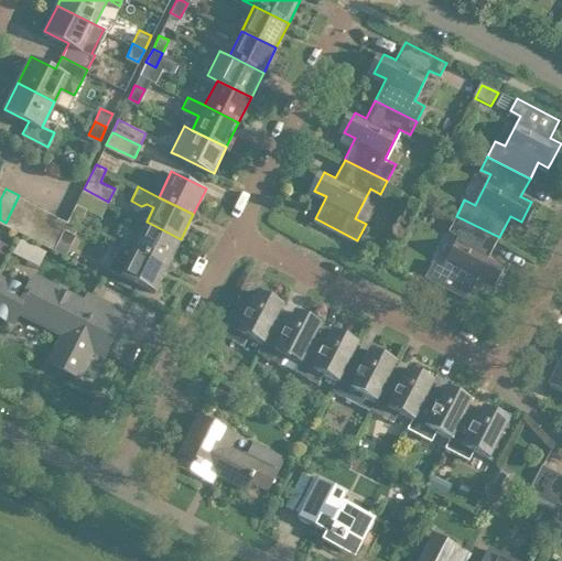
[(108,202),(84,189),(77,201),(88,206),(103,214),(108,202)]
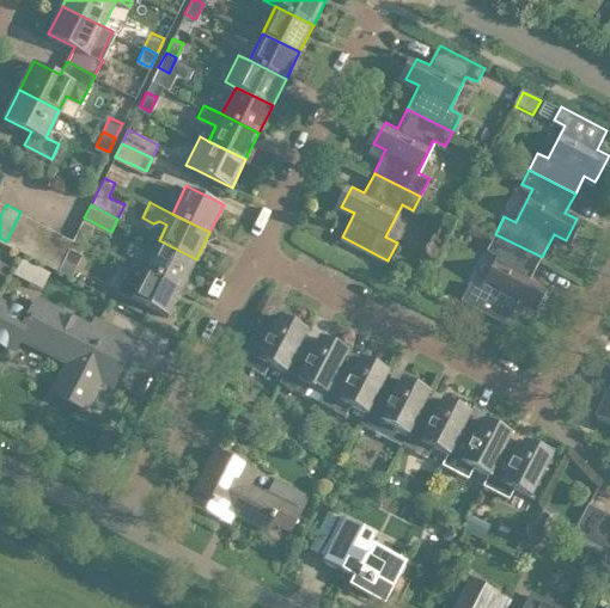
[(475,210),(463,204),(457,215),(469,221),(475,210)]
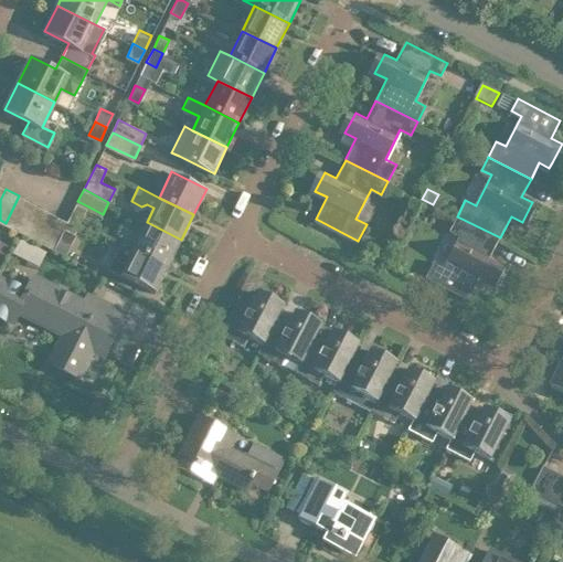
[(6,223),(12,226),(17,230),(31,201),(19,195),(6,223)]
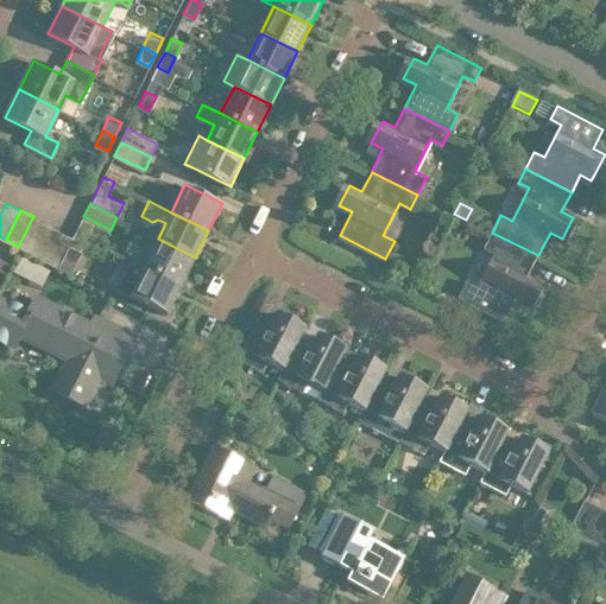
[(18,247),(19,247),(32,254),(48,224),(33,216),(18,247)]
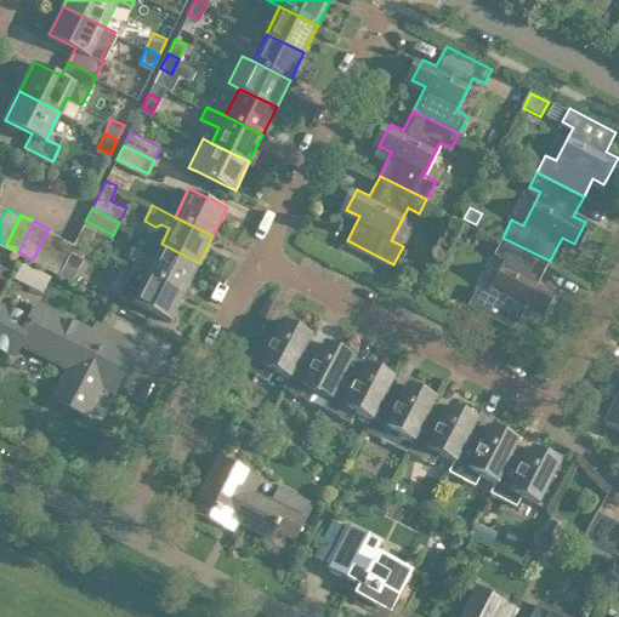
[(85,221),(78,236),(90,243),(97,227),(85,221)]
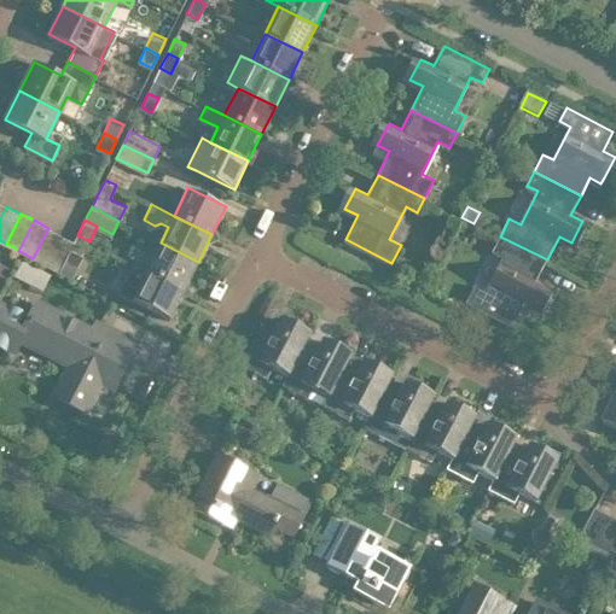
[(48,228),(33,258),(46,264),(62,234),(48,228)]
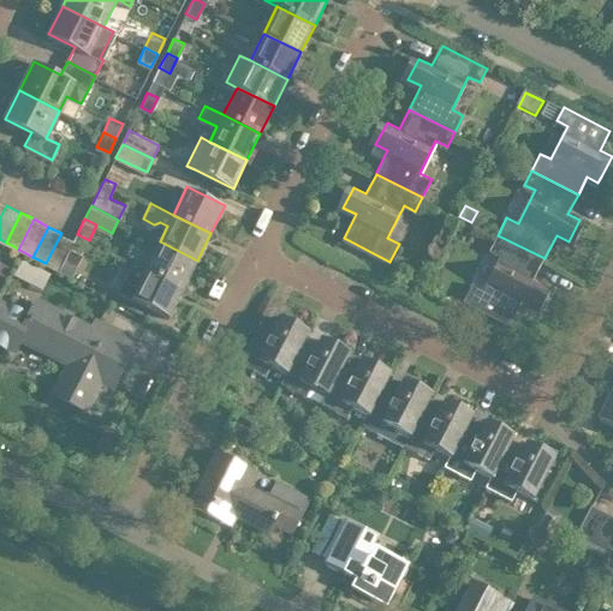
[(59,270),(72,247),(75,240),(73,240),(61,233),(46,263),(59,270)]
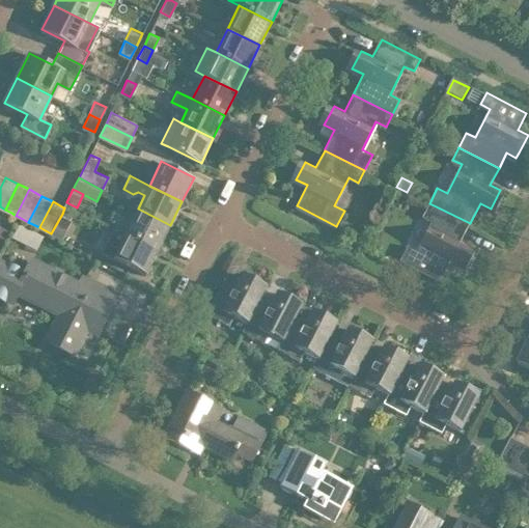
[(77,207),(66,202),(63,207),(64,207),(62,214),(72,218),(77,207)]
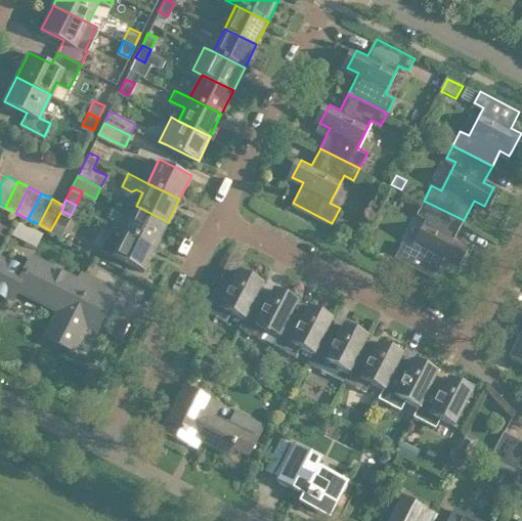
[(464,220),(424,201),(418,212),(428,217),(414,245),(403,240),(395,255),(435,274),(445,255),(457,260),(466,243),(454,237),(464,220)]
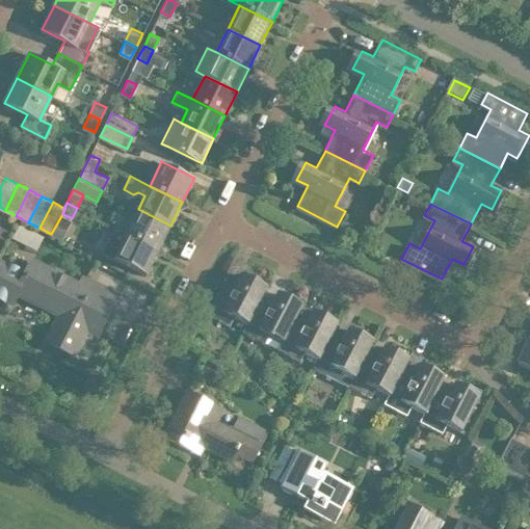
[(170,226),(138,209),(126,233),(159,248),(170,226)]
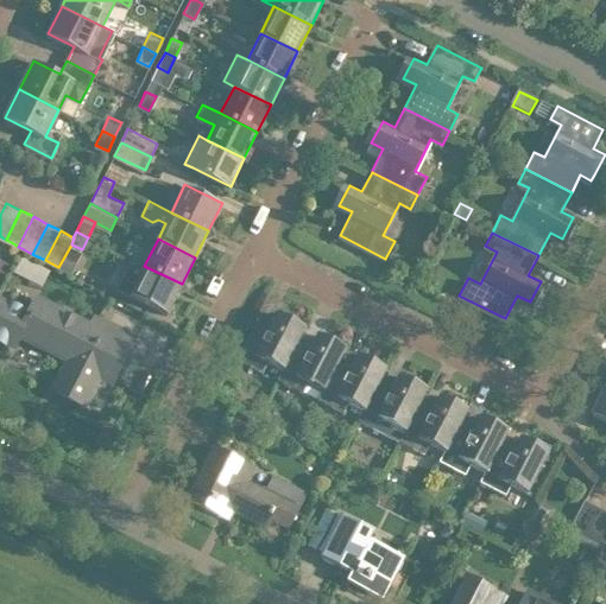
[(23,253),(14,269),(43,284),(52,267),(23,253)]
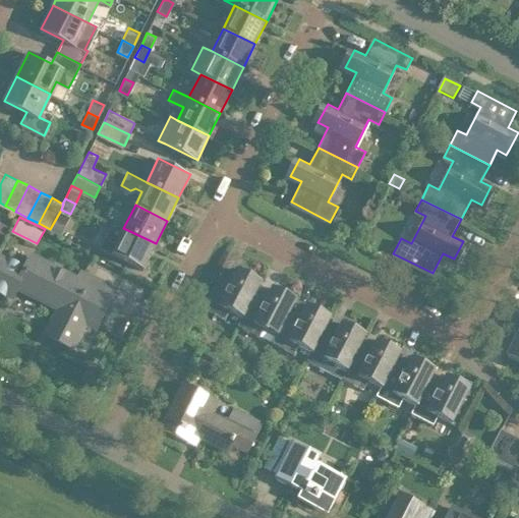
[(156,243),(123,228),(112,222),(106,234),(118,239),(112,251),(143,267),(156,243)]
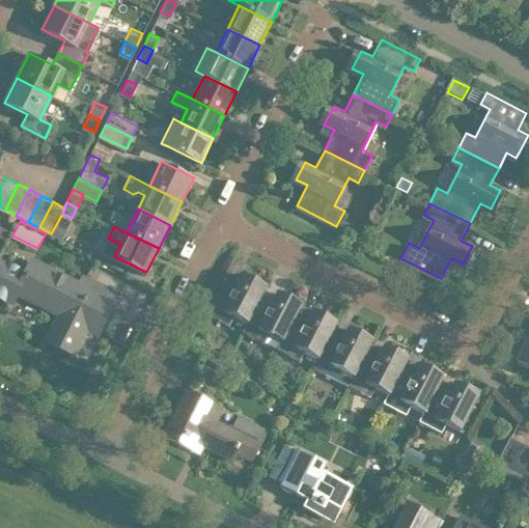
[(0,297),(6,301),(8,297),(14,300),(19,290),(62,312),(49,339),(74,352),(87,325),(99,330),(112,302),(117,292),(84,274),(80,283),(32,259),(25,274),(22,272),(23,268),(9,260),(7,265),(2,261),(0,265),(0,297)]
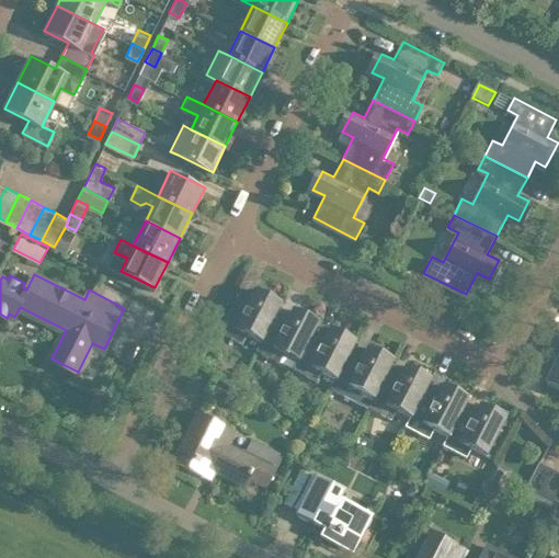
[(274,319),(284,300),(258,287),(248,306),(235,299),(219,330),(242,341),(247,332),(262,339),(263,340),(273,319),(274,319)]
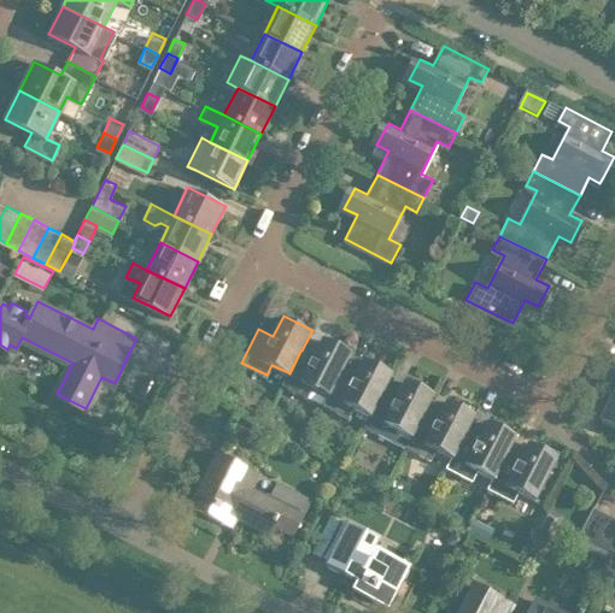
[(314,357),(302,351),(300,351),(290,373),(288,372),(282,383),(308,395),(312,385),(329,394),(341,371),(343,371),(352,351),(323,336),(314,357)]
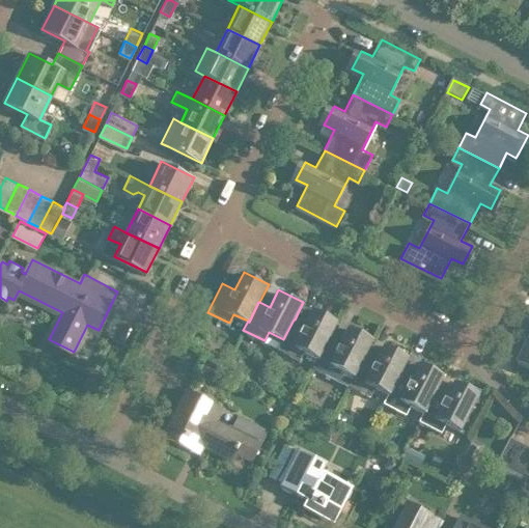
[(278,348),(280,349),(300,359),(305,350),(318,357),(319,357),(329,337),(330,337),(338,321),(313,308),(305,325),(295,320),(294,320),(283,339),(278,348)]
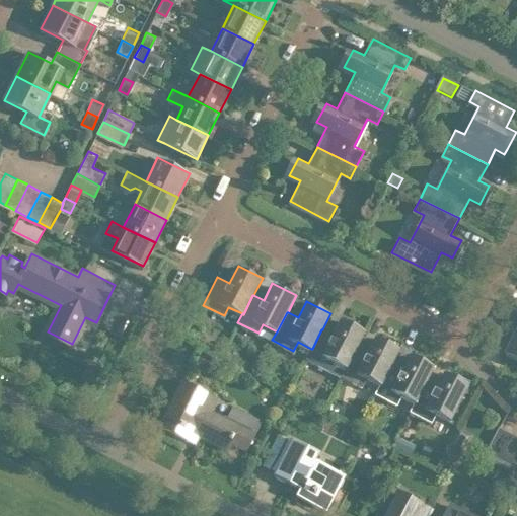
[(358,348),(366,330),(342,318),(334,335),(322,329),(321,329),(312,349),(311,349),(306,358),(342,375),(346,366),(347,367),(357,347),(358,348)]
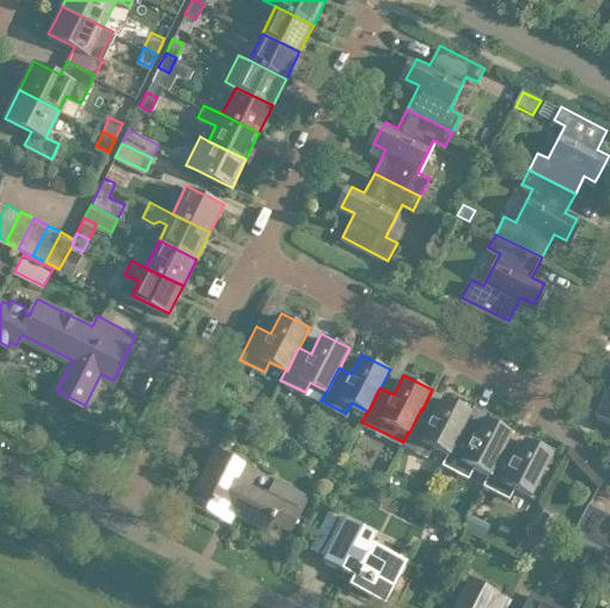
[(609,391),(597,415),(609,419),(609,391)]
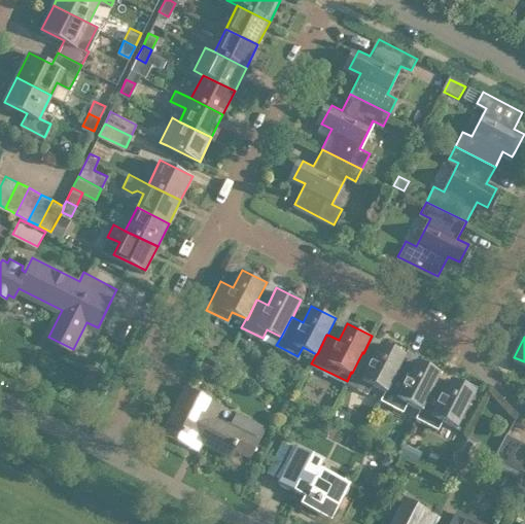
[(374,358),(363,353),(362,352),(352,373),(351,372),(347,381),(369,391),(373,383),(386,389),(387,390),(396,371),(397,371),(407,353),(382,341),(374,358)]
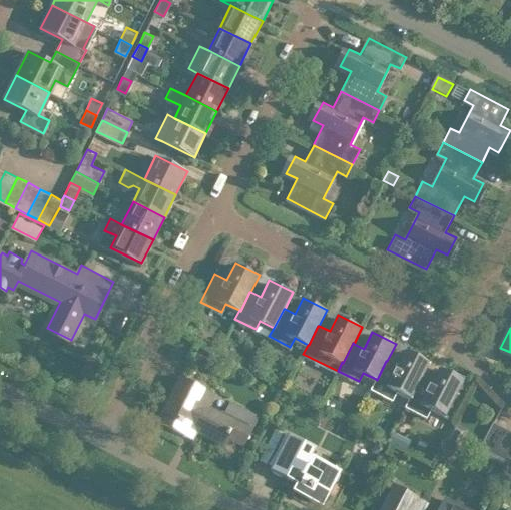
[(372,388),(373,389),(393,399),(397,390),(410,397),(412,397),(421,378),(422,379),(431,362),(406,350),(398,367),(387,361),(386,361),(377,380),(376,379),(372,388)]
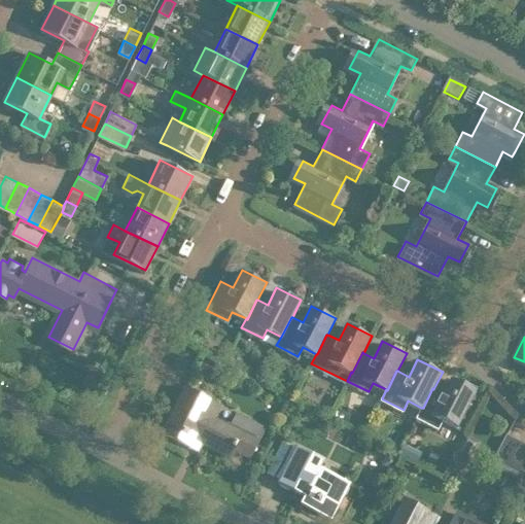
[(464,377),(462,381),(452,377),(444,394),(433,389),(432,388),(423,408),(421,408),(417,416),(440,427),(444,418),(458,426),(479,385),(464,377)]
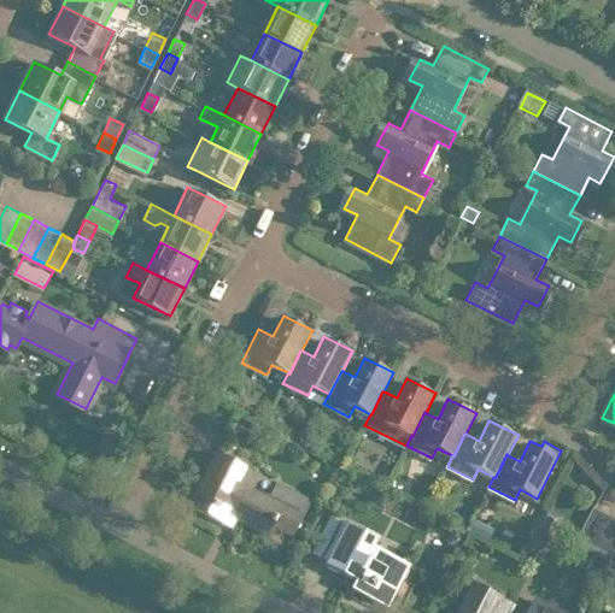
[(217,451),(191,504),(218,518),(224,508),(273,532),(276,524),(296,534),(312,499),(279,482),(271,495),(253,485),(261,472),(217,451)]
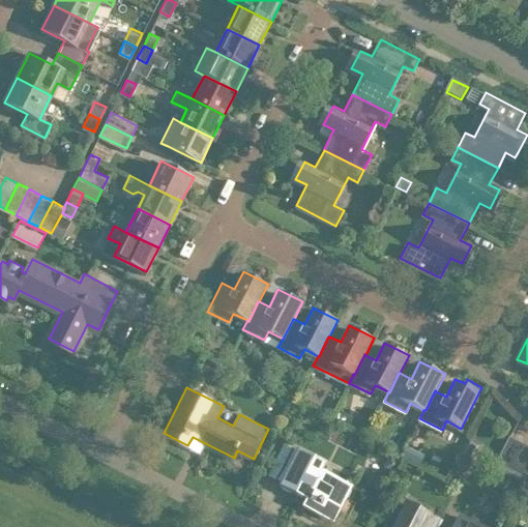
[(370,436),(379,440),(381,435),(372,431),(370,436)]
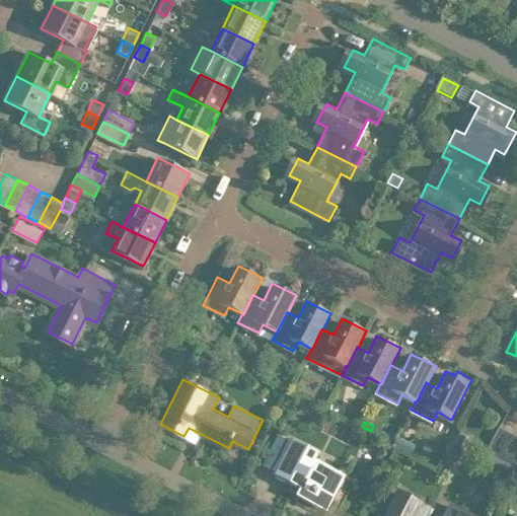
[(500,425),(487,450),(499,455),(511,431),(500,425)]
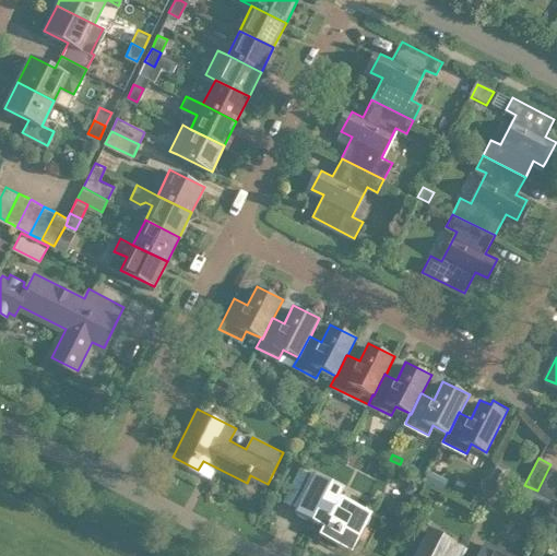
[(505,464),(494,459),(483,480),(494,485),(505,464)]
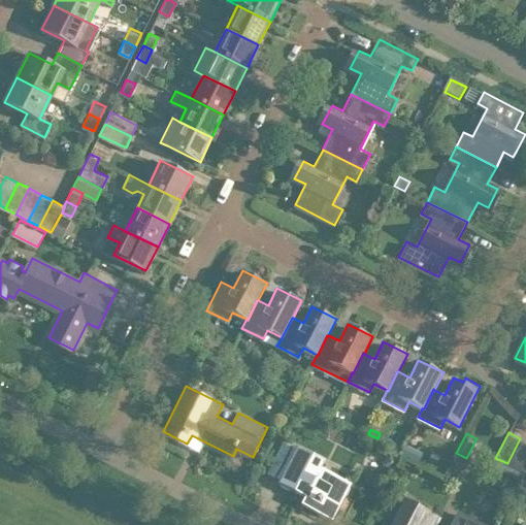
[(525,441),(520,438),(507,463),(518,469),(525,453),(525,441)]
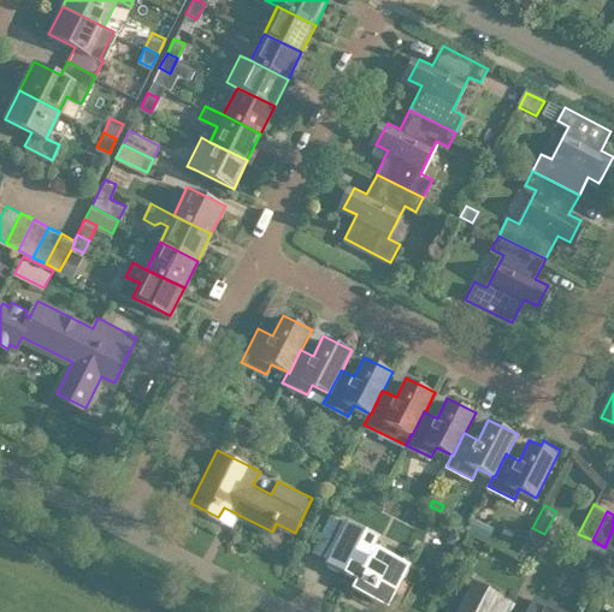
[(473,516),(468,526),(480,532),(485,522),(473,516)]
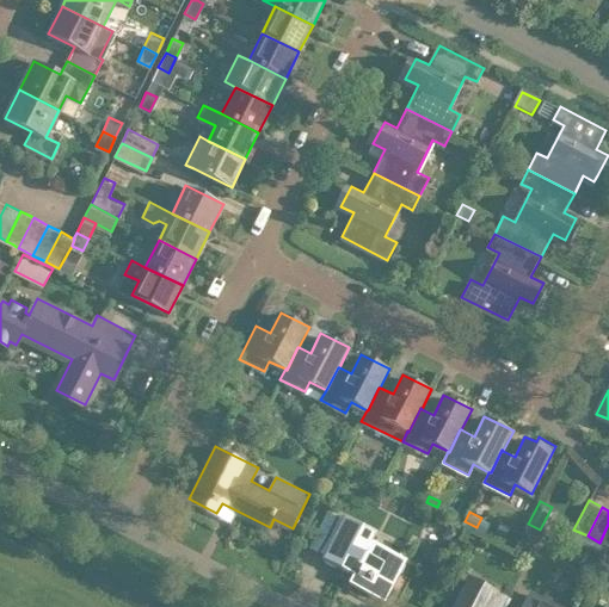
[(374,538),(377,530),(345,513),(323,556),(355,573),(350,581),(387,600),(408,557),(374,538)]
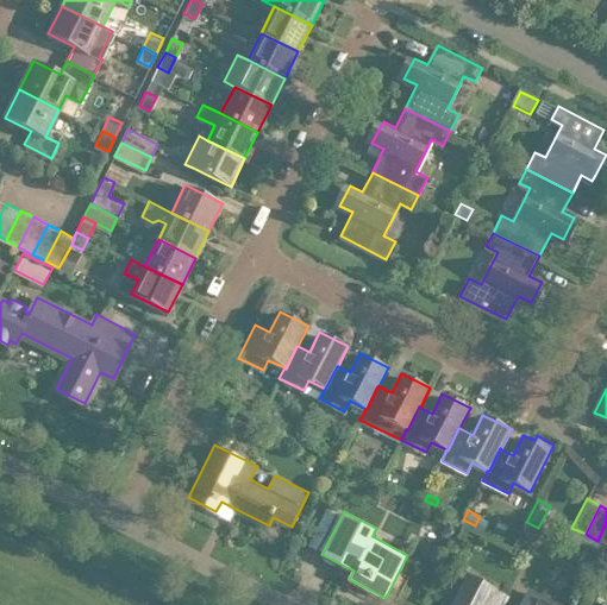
[(449,520),(445,524),(448,533),(454,535),(458,524),(449,520)]
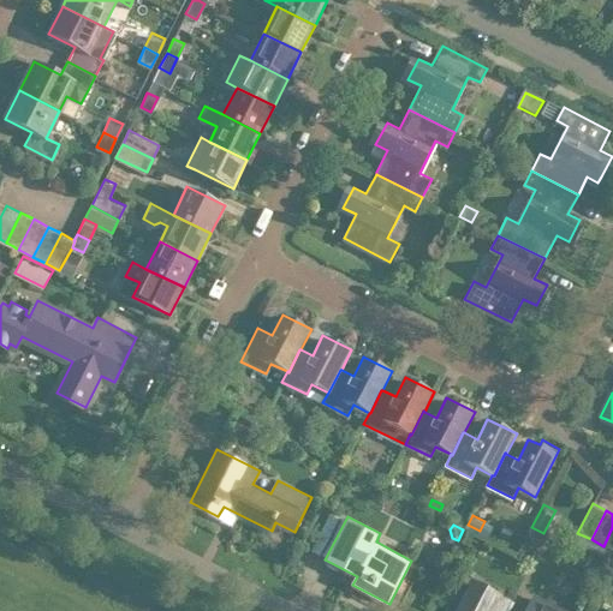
[(472,581),(457,610),(543,610),(531,604),(527,610),(507,610),(512,601),(472,581)]
